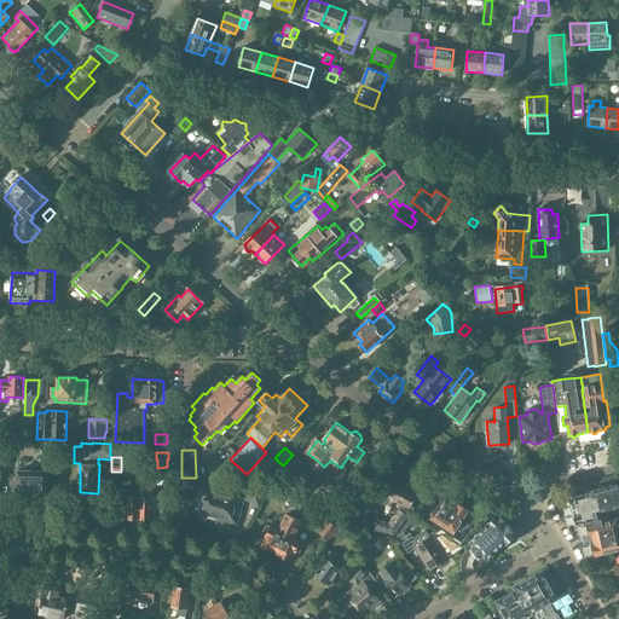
[(291,482),(289,486),(294,490),(296,486),(298,485),(310,493),(316,485),(307,479),(308,478),(298,469),(289,481),(291,482)]
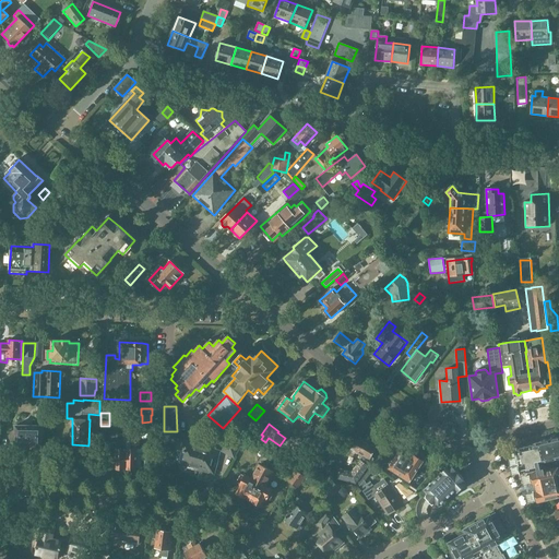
[(14,425),(14,447),(44,447),(44,425),(14,425)]
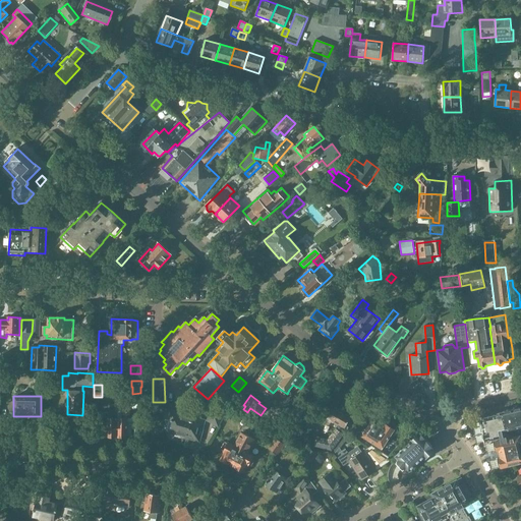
[(118,402),(117,438),(127,438),(127,437),(131,437),(132,424),(134,424),(134,422),(134,421),(134,419),(133,418),(127,418),(121,418),(122,397),(118,397),(118,402)]
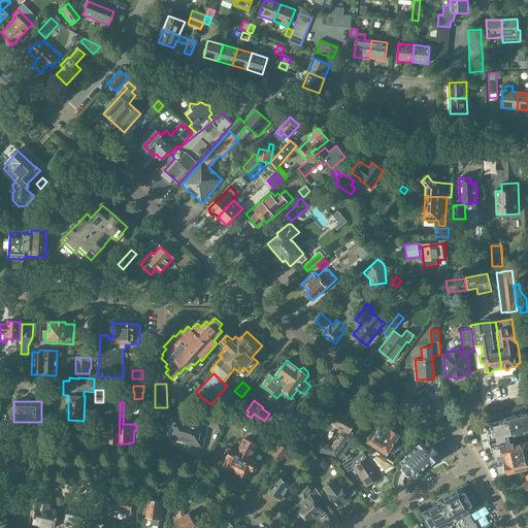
[(108,443),(119,443),(119,424),(120,410),(111,410),(111,419),(102,419),(101,429),(105,429),(104,442),(108,442),(108,443)]
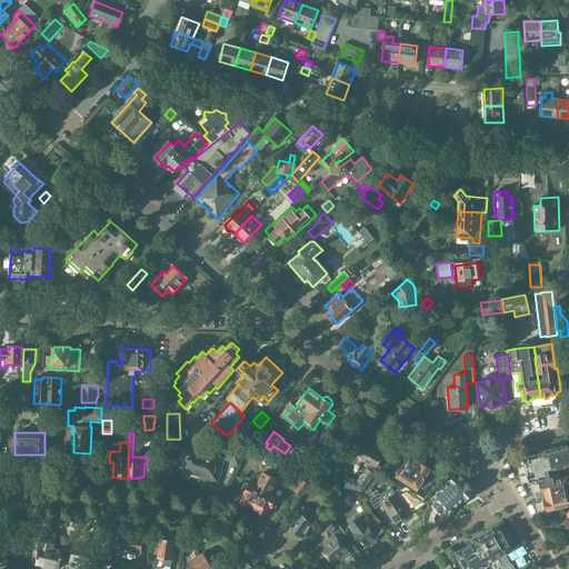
[(372,449),(363,443),(356,457),(369,465),(367,468),(358,480),(346,477),(343,488),(362,493),(380,468),(378,467),(385,456),(382,455),(381,457),(371,450),(372,449)]
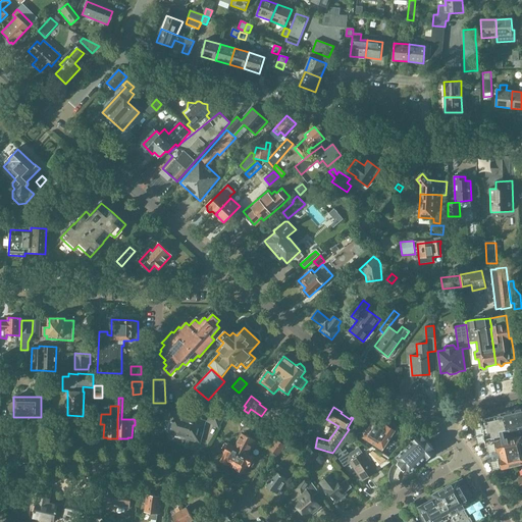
[(485,442),(502,439),(505,438),(515,436),(513,431),(514,430),(516,436),(521,434),(521,408),(499,414),(499,416),(480,420),(485,442)]
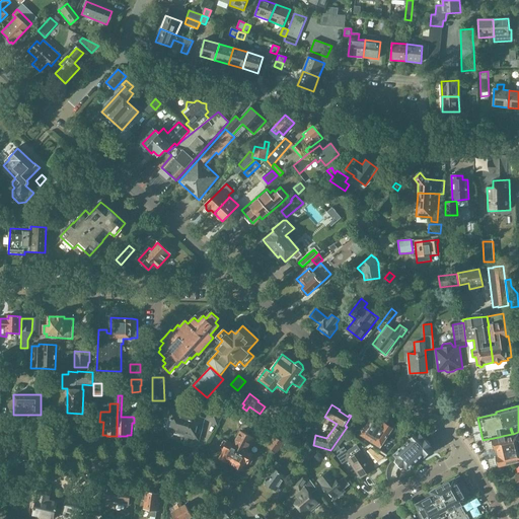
[(213,408),(205,421),(217,427),(223,414),(213,408)]
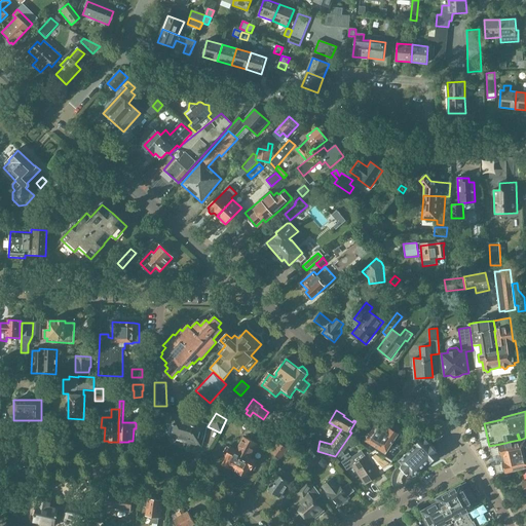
[(207,424),(178,416),(171,414),(168,423),(175,425),(172,438),(201,446),(207,424)]
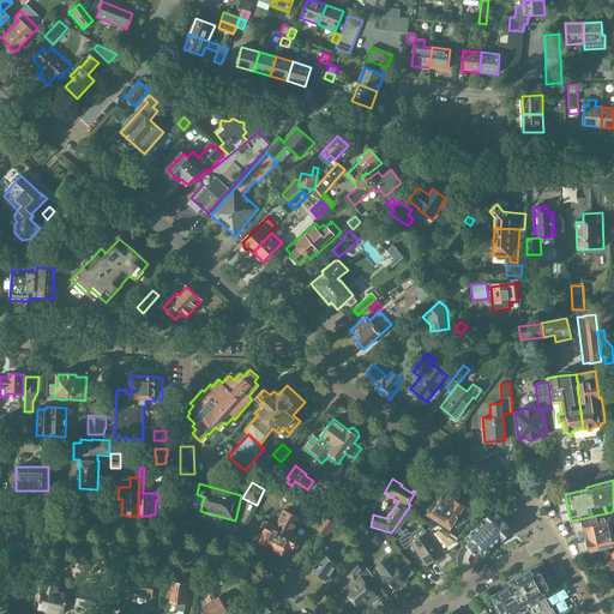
[(299,503),(302,495),(304,494),(290,486),(286,494),(299,503)]
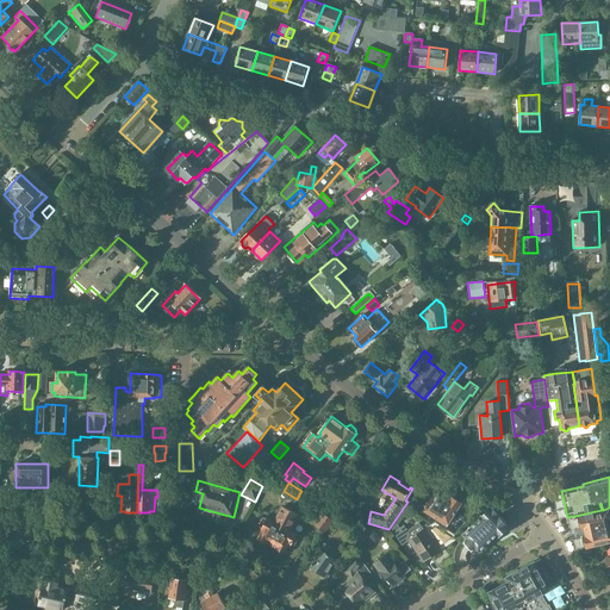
[(423,511),(447,527),(462,503),(439,489),(423,511)]
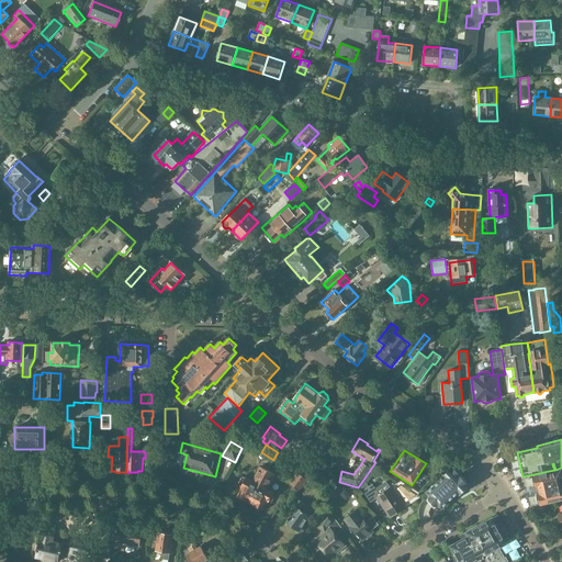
[(295,465),(277,453),(273,460),(292,471),(295,465)]
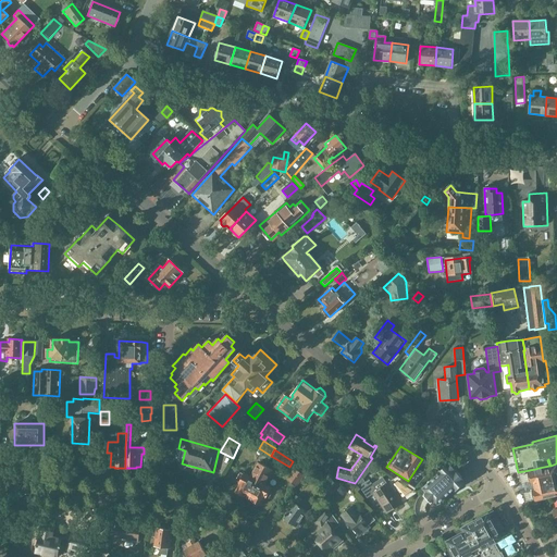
[(245,495),(248,497),(264,467),(257,462),(250,477),(244,473),(244,474),(240,473),(236,481),(240,483),(236,492),(244,496),(245,495)]
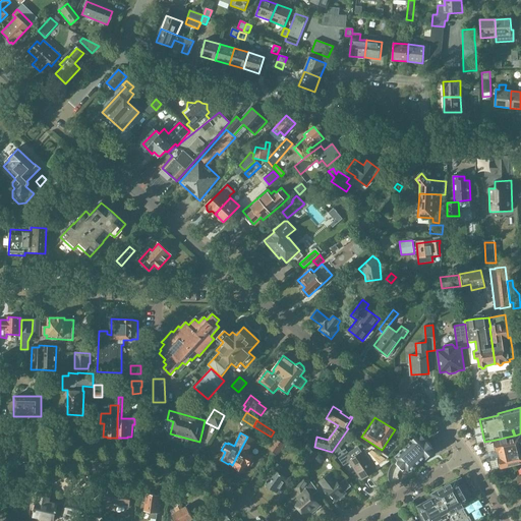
[(287,441),(277,433),(271,442),(273,444),(269,451),(276,456),(287,441)]
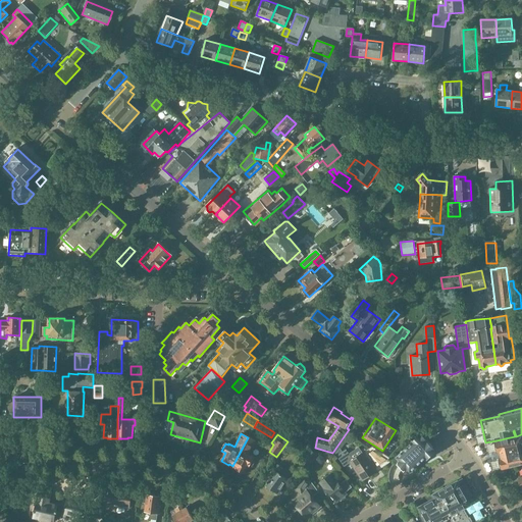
[(428,444),(427,442),(426,441),(427,441),(421,434),(420,435),(419,435),(411,442),(412,444),(405,451),(404,451),(396,458),(399,461),(398,462),(406,470),(407,469),(410,473),(418,465),(416,464),(424,457),(427,460),(428,459),(429,458),(430,458),(431,457),(432,457),(432,456),(433,455),(433,454),(434,454),(434,453),(435,452),(433,451),(434,450),(433,449),(432,448),(432,447),(431,446),(430,445),(429,444),(428,444)]
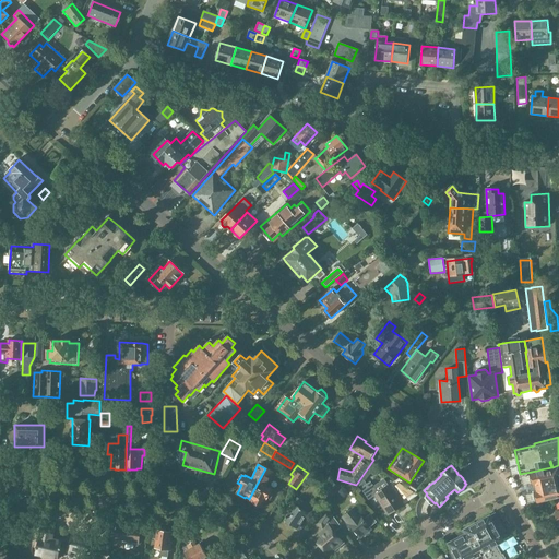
[(265,468),(249,499),(253,502),(261,507),(266,498),(270,500),(274,492),(271,490),(271,489),(265,486),(273,472),(265,468)]
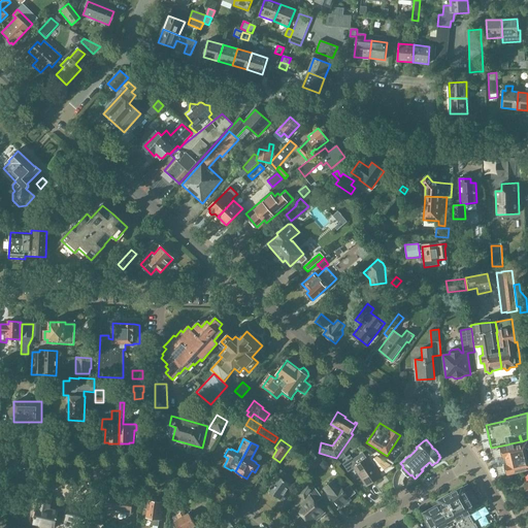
[(349,442),(339,456),(341,457),(351,444),(349,442)]
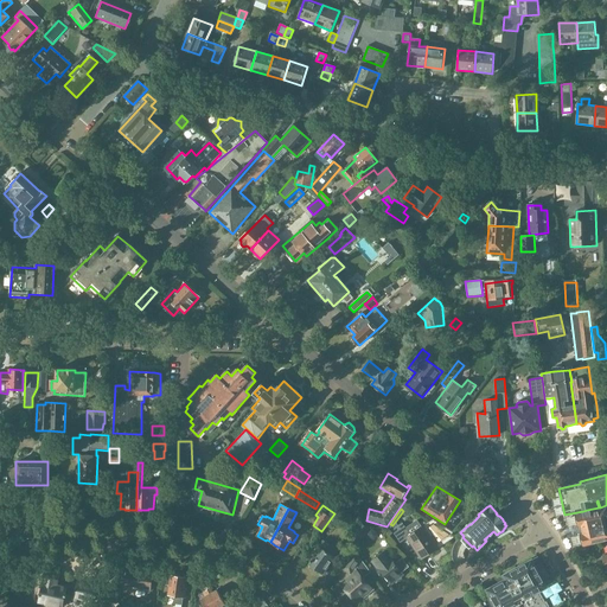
[(587,510),(583,511),(583,515),(575,516),(577,525),(582,525),(583,530),(606,523),(606,509),(588,513),(587,510)]
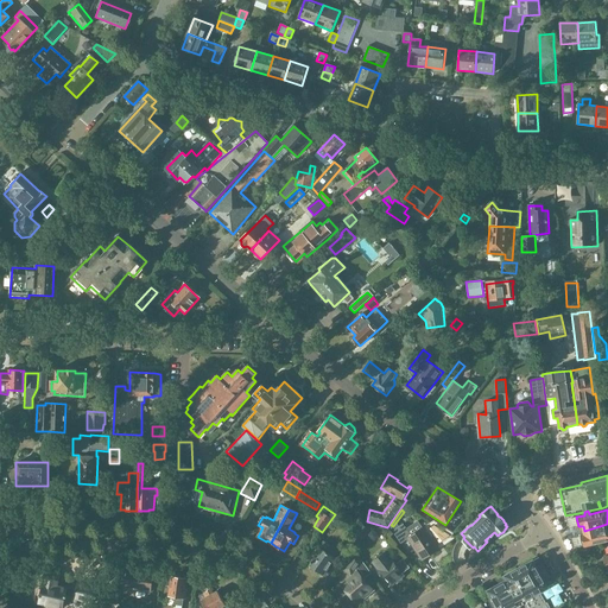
[(360,524),(353,536),(349,539),(359,545),(369,530),(360,524)]
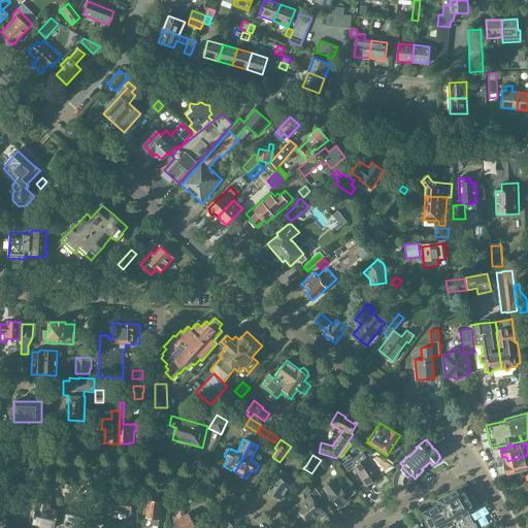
[(366,487),(367,486),(381,476),(368,458),(358,465),(351,455),(340,461),(348,471),(354,468),(366,487)]
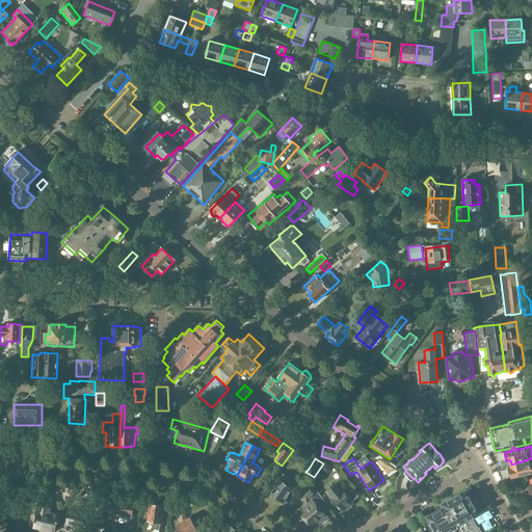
[(531,458),(511,464),(512,469),(508,470),(510,478),(531,472),(531,458)]
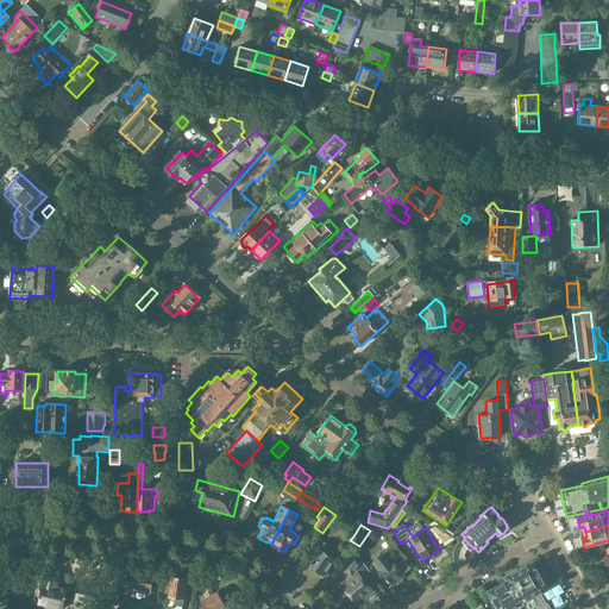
[(441,545),(452,538),(437,527),(431,531),(441,545)]
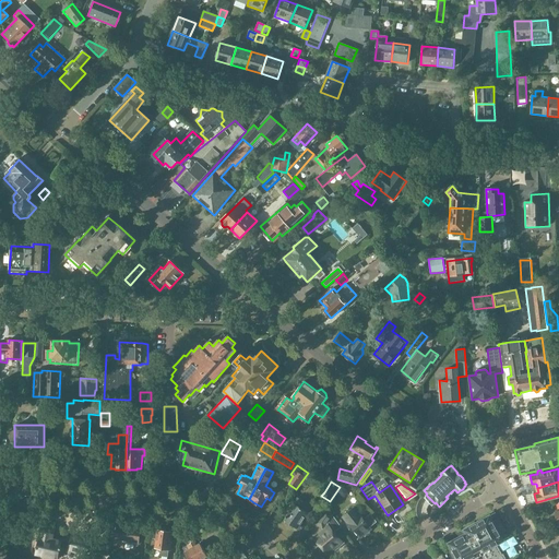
[(311,508),(297,498),(289,509),(290,510),(285,518),(286,518),(285,520),(297,530),(308,514),(308,513),(311,508)]
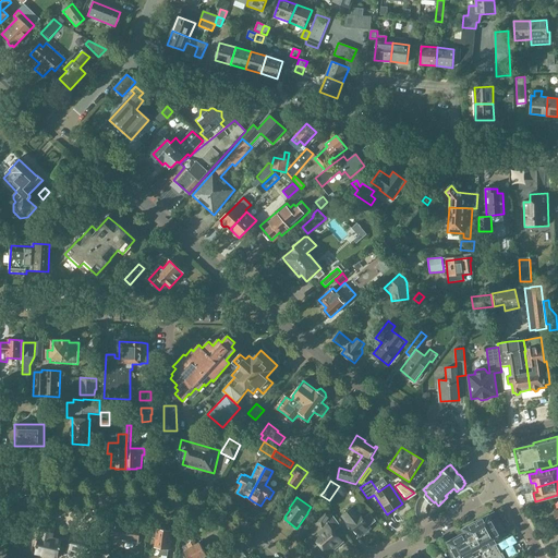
[(353,507),(341,517),(349,528),(351,525),(360,537),(371,529),(370,526),(376,521),(370,513),(363,519),(353,507)]
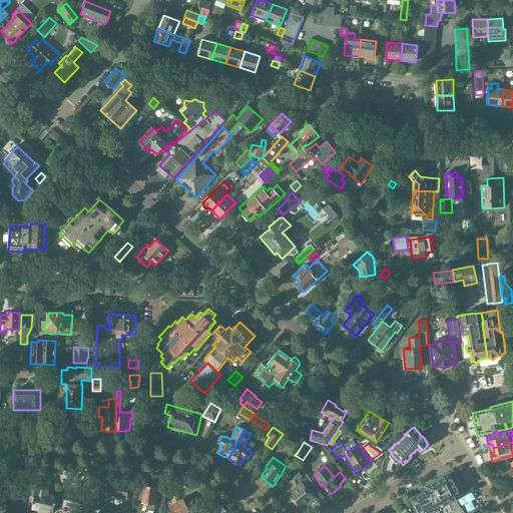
[(298,469),(290,481),(297,486),(292,490),(294,492),(290,496),(301,508),(306,503),(313,497),(314,499),(315,499),(306,489),(300,481),(302,479),(305,473),(298,469)]
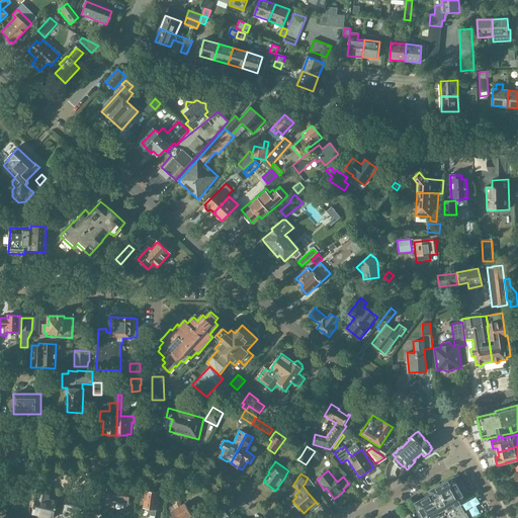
[(468,517),(466,513),(464,514),(459,505),(466,501),(453,479),(430,491),(432,495),(416,504),(423,517),(468,517)]
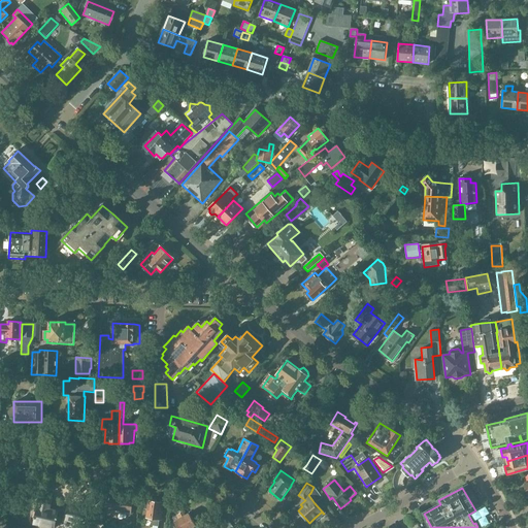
[(118,514),(120,514),(130,516),(133,498),(111,495),(108,517),(113,518),(113,516),(117,517),(118,514)]
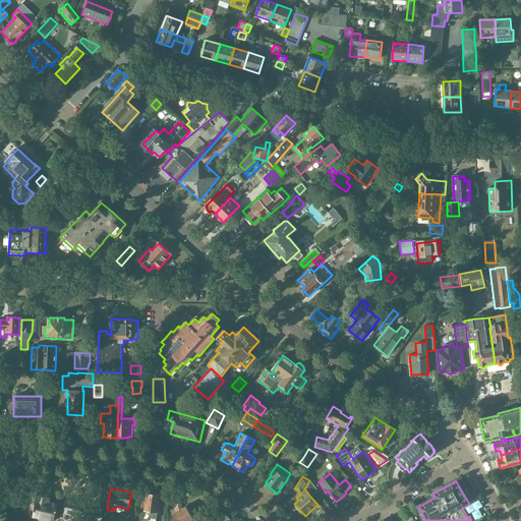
[(79,515),(80,515),(83,504),(67,500),(65,506),(56,504),(56,503),(49,501),(51,493),(40,489),(36,506),(34,505),(32,511),(35,512),(34,517),(51,520),(53,520),(56,512),(57,513),(57,512),(78,517),(79,515)]
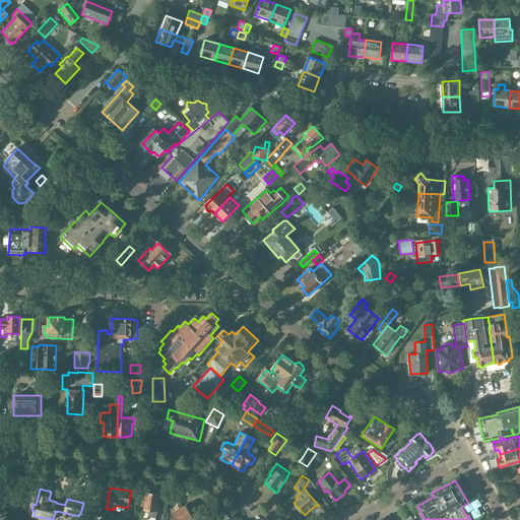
[(150,519),(155,519),(155,518),(156,512),(158,512),(159,505),(158,504),(160,496),(153,495),(153,493),(149,493),(148,494),(146,494),(142,494),(141,501),(145,501),(143,511),(149,511),(148,518),(150,518),(150,519)]
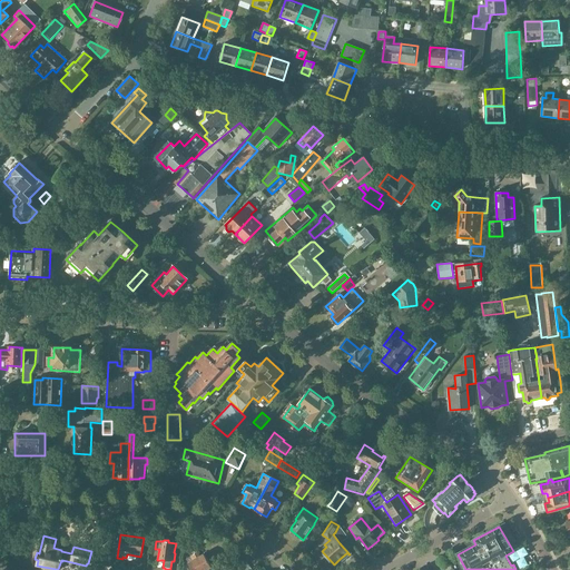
[(206,569),(210,568),(204,554),(199,557),(197,552),(190,556),(192,560),(187,562),(189,567),(190,569),(206,569)]
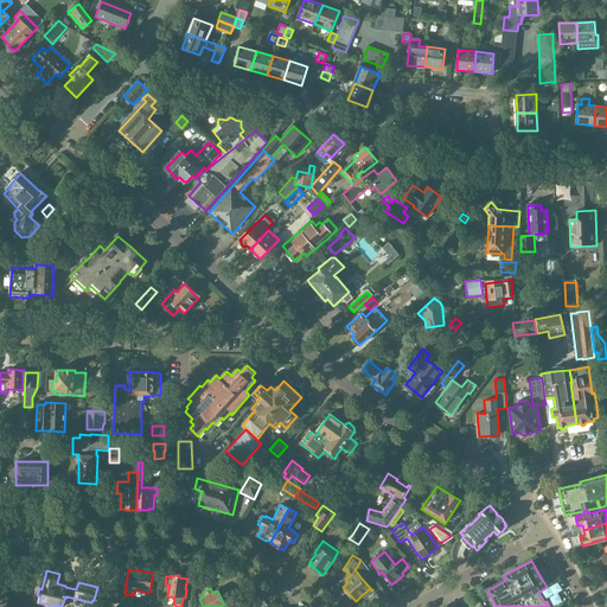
[(106,592),(103,601),(116,604),(117,595),(106,592)]
